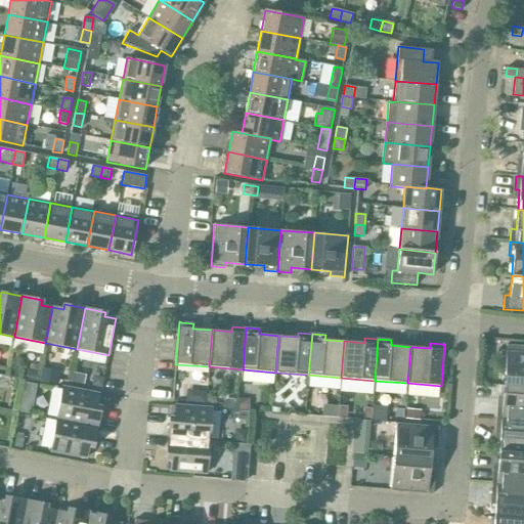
[(504,385),(523,386),(523,345),(507,345),(506,351),(500,350),(500,352),(500,364),(505,364),(504,385)]
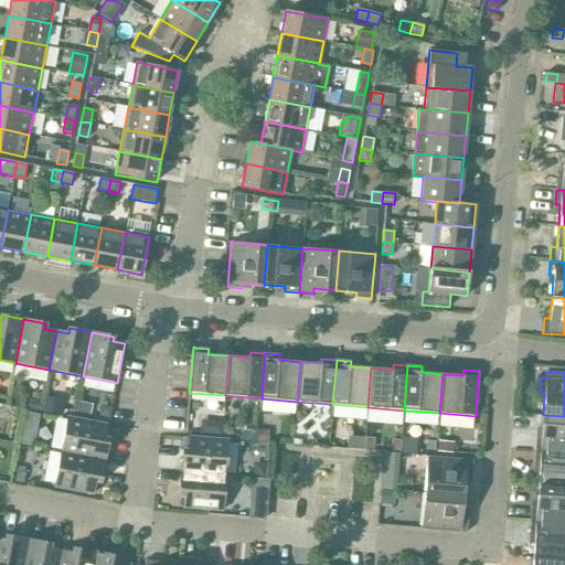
[(45,397),(42,413),(61,416),(64,400),(45,397)]
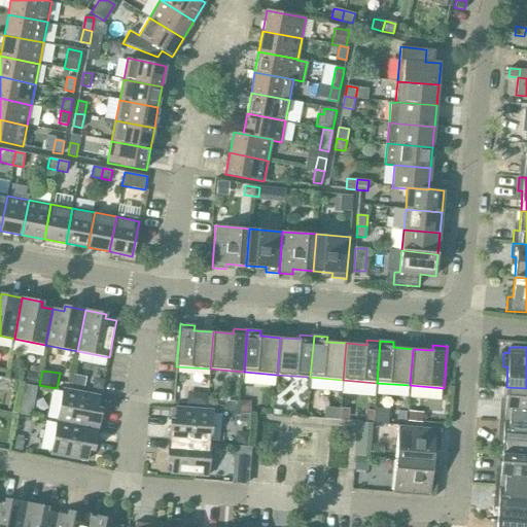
[(28,372),(26,382),(38,385),(40,375),(28,372)]
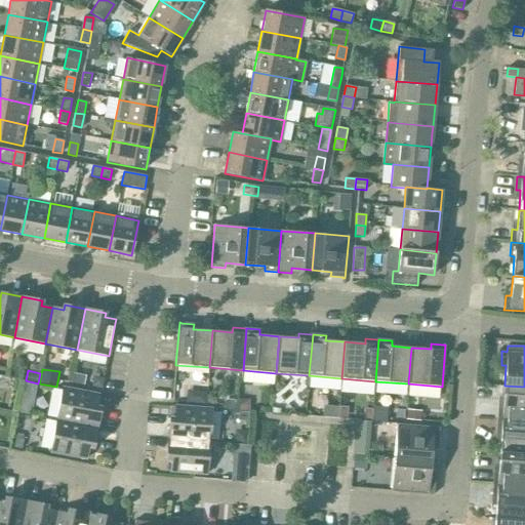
[(93,376),(92,387),(103,389),(105,378),(93,376)]
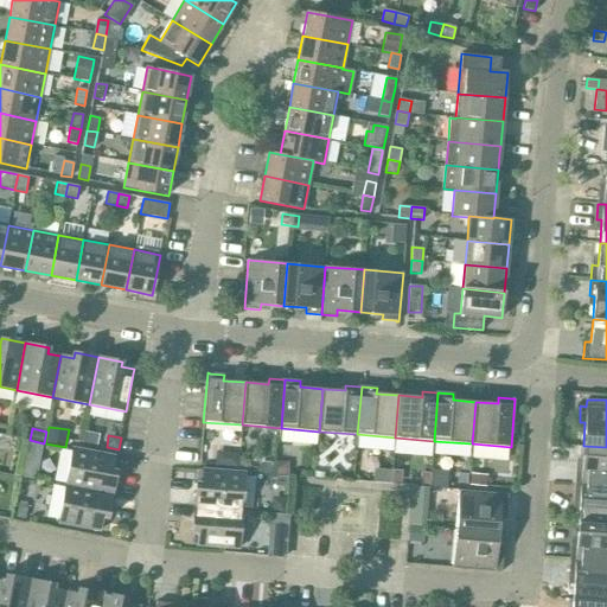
[(606,485),(606,447),(583,446),(582,460),(576,459),(575,484),(606,485)]
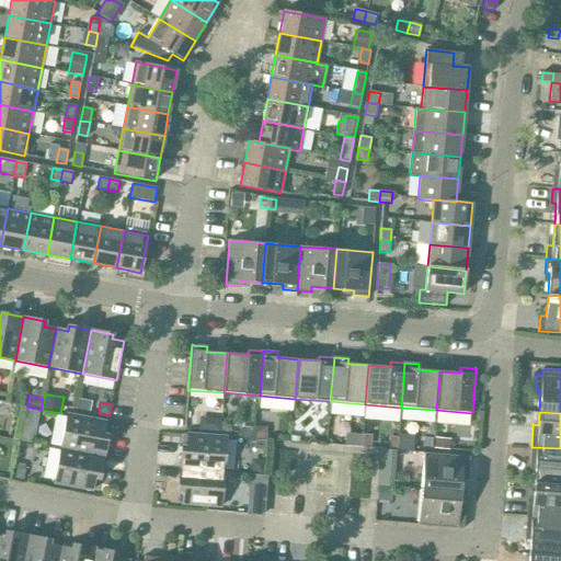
[(60,448),(104,457),(109,435),(103,434),(105,422),(67,414),(60,448)]
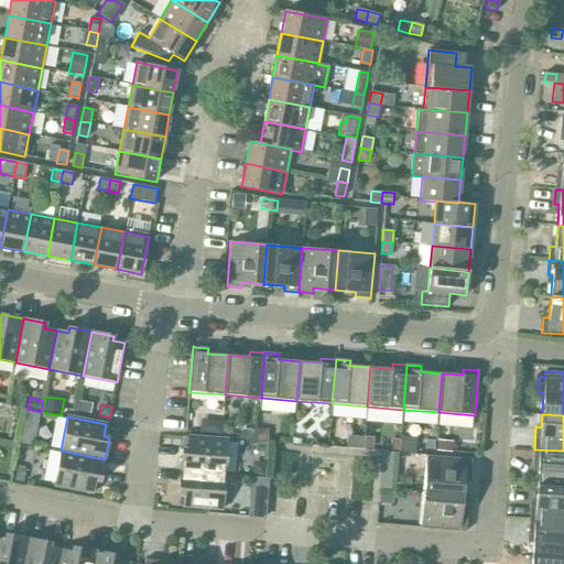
[(258,429),(258,442),(268,442),(268,430),(258,429)]
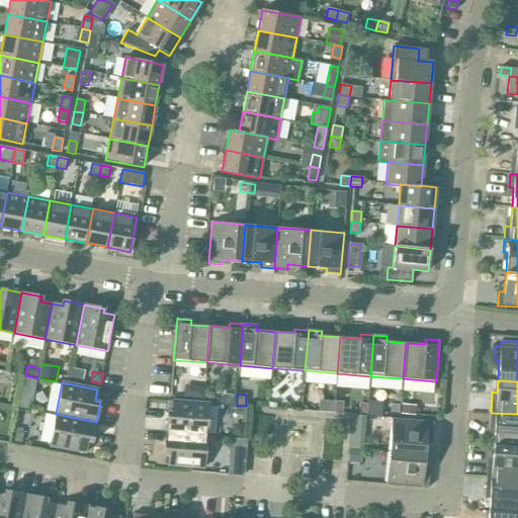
[(221,397),(221,404),(236,405),(236,396),(225,395),(221,397)]
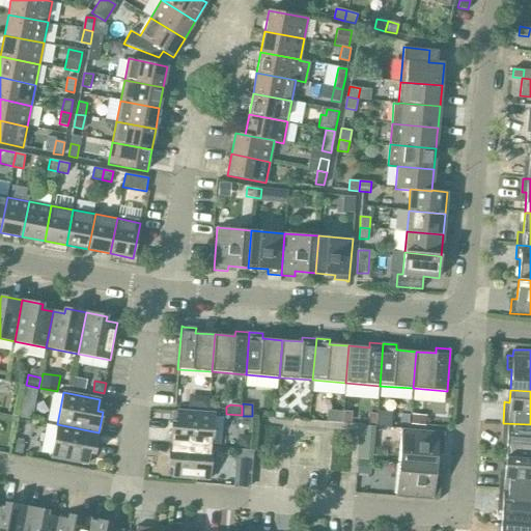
[(170,444),(212,447),(215,414),(177,411),(176,423),(171,422),(170,444)]
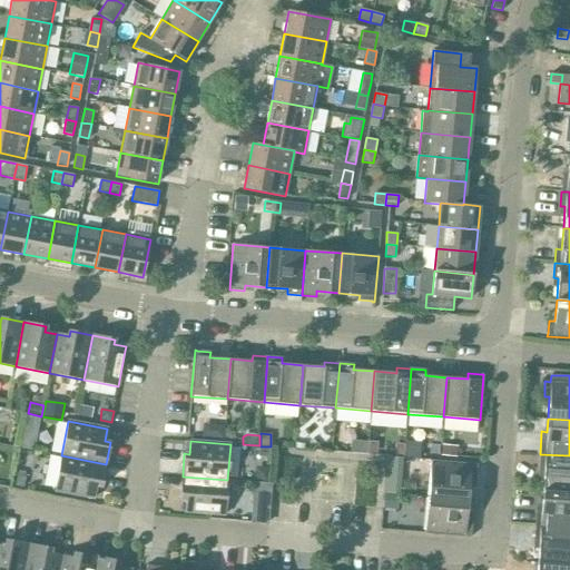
[(431,441),(430,455),(440,457),(441,442),(431,441)]
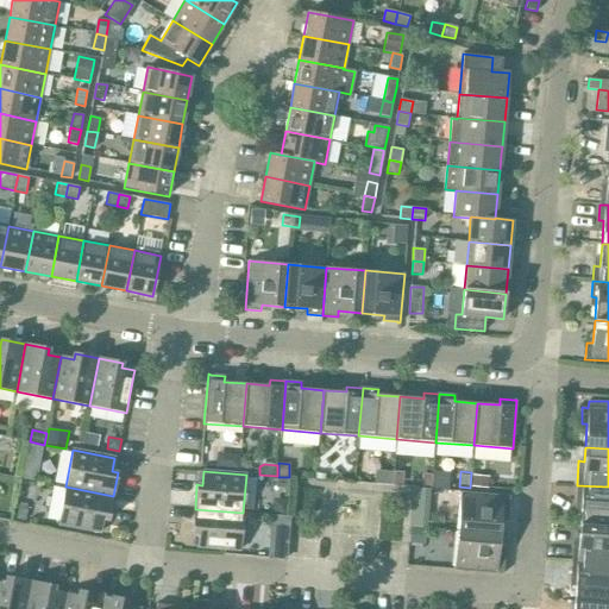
[(416,475),(415,487),(431,488),(432,476),(416,475)]
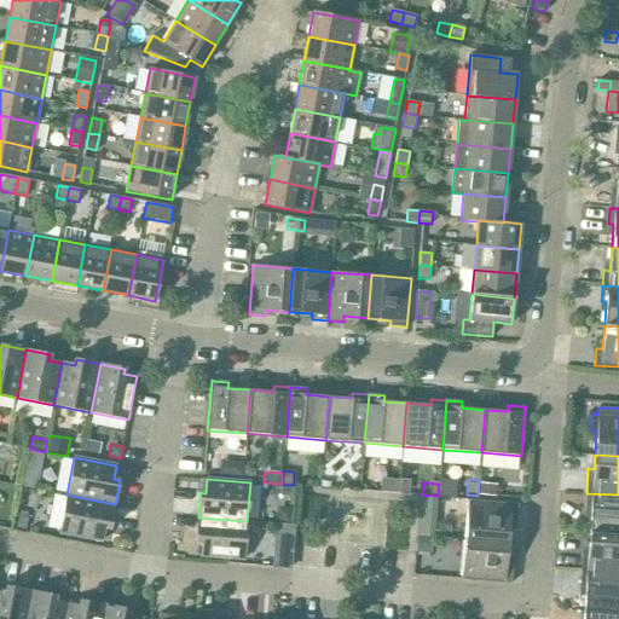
[(618,534),(618,495),(586,493),(585,509),(591,509),(589,532),(618,534)]
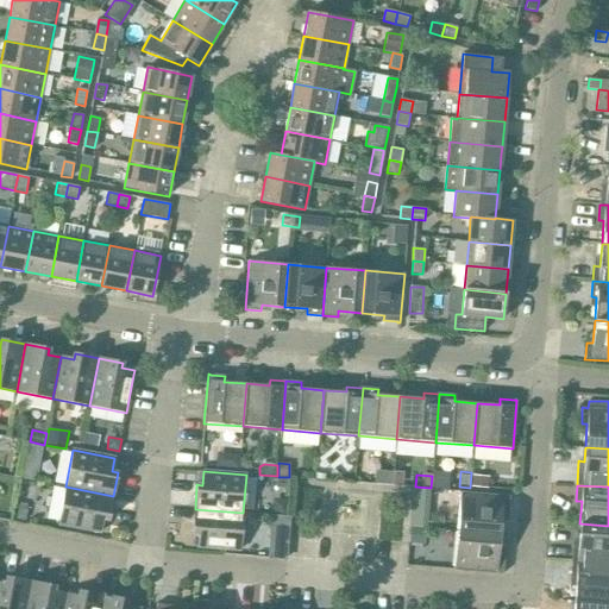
[(113,496),(66,487),(58,525),(100,533),(102,519),(108,520),(113,496)]
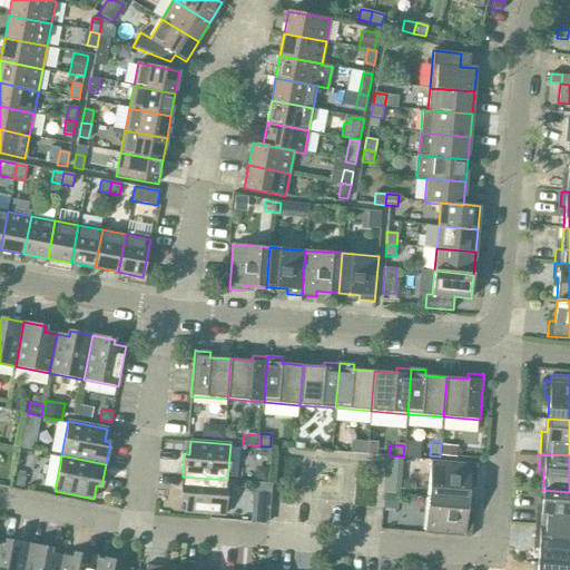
[(428,497),(468,500),(470,479),(474,479),(477,467),(477,464),(431,460),(428,497)]
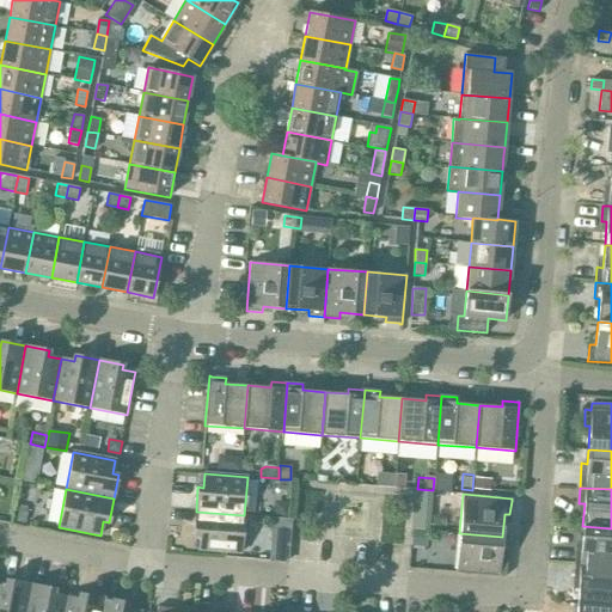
[(274,501),(274,515),(287,516),(287,502),(274,501)]
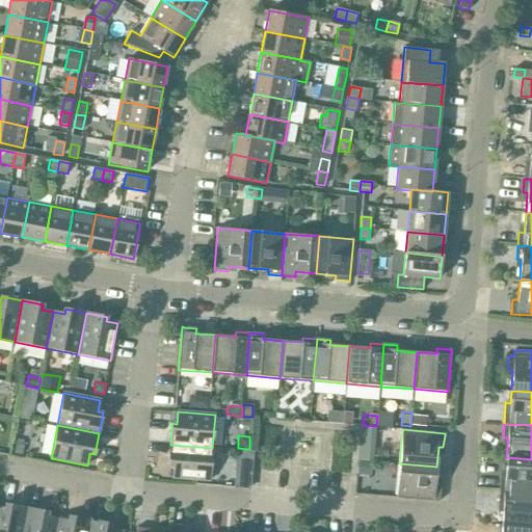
[(16,440),(12,453),(22,455),(25,441),(16,440)]
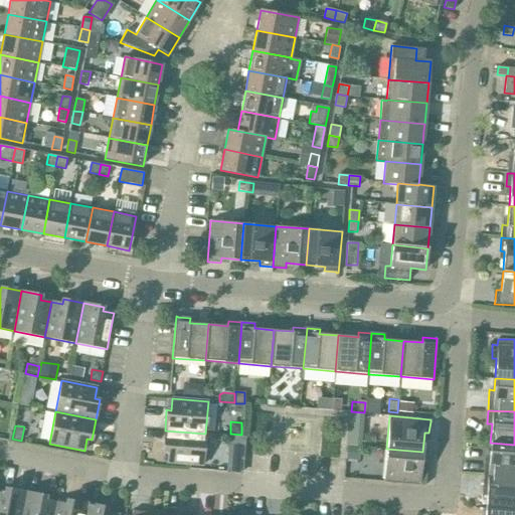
[(205,434),(165,431),(163,451),(168,451),(167,463),(202,466),(205,434)]
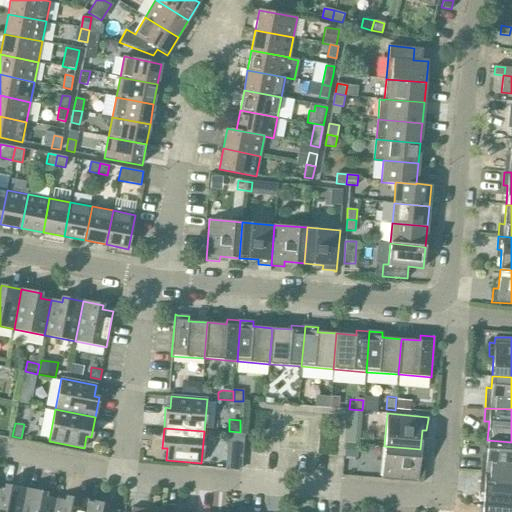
[(511,474),(511,442),(487,440),(486,459),(481,459),(480,472),(511,474)]
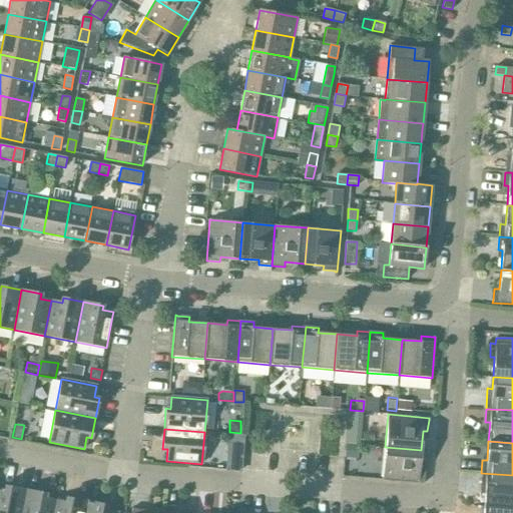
[(346,444),(344,457),(357,458),(358,445),(346,444)]
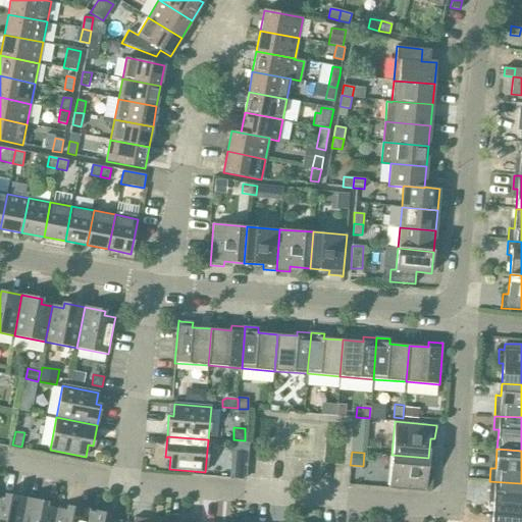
[(389,488),(431,492),(431,489),(430,489),(431,478),(427,477),(428,458),(392,455),(389,488)]
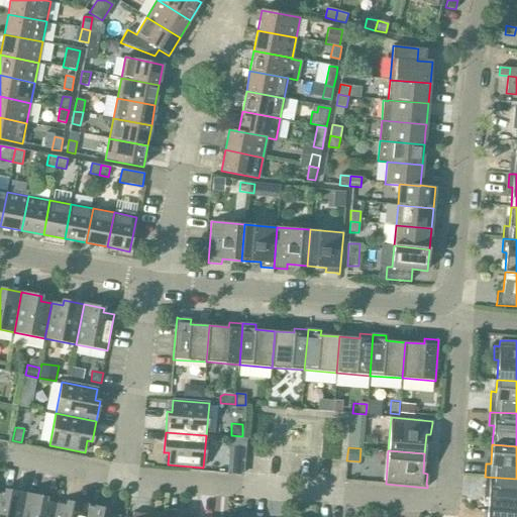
[(516,512),(516,479),(485,477),(484,490),(489,491),(488,510),(516,512)]
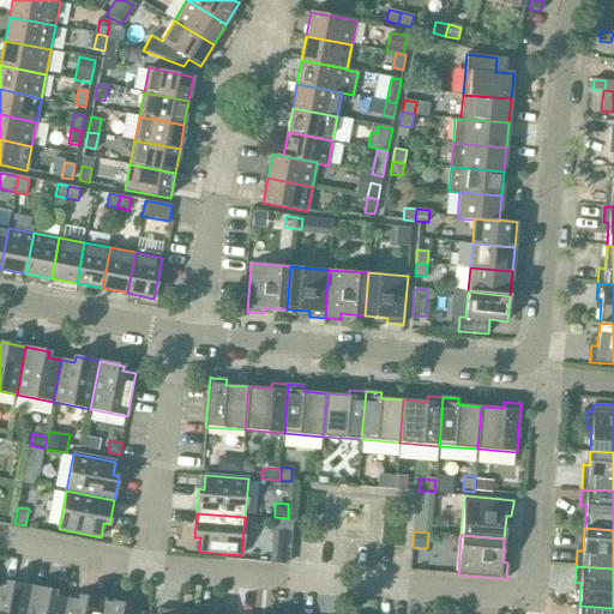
[(0,613),(25,613),(31,587),(7,582),(6,587),(0,585),(0,613)]
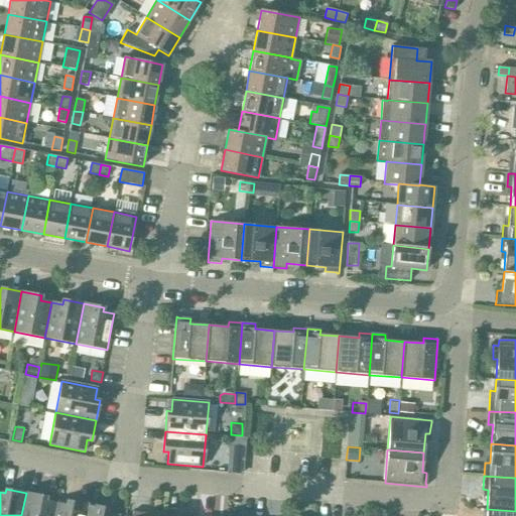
[(21,515),(53,515),(55,503),(45,501),(46,496),(26,493),(21,515)]
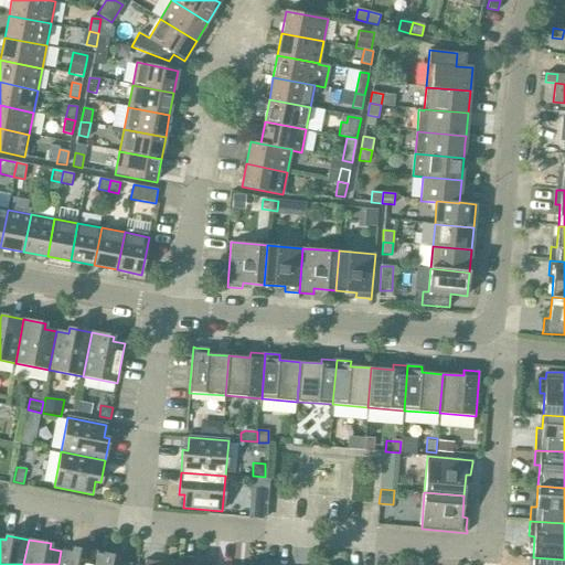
[(93,564),(96,552),(74,547),(73,553),(61,551),(59,564),(93,564)]
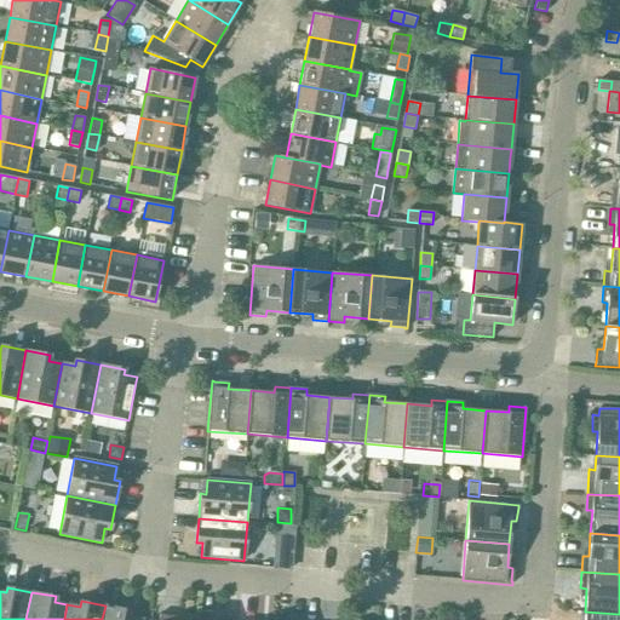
[(105,606),(102,619),(142,619),(128,616),(130,610),(105,606)]
